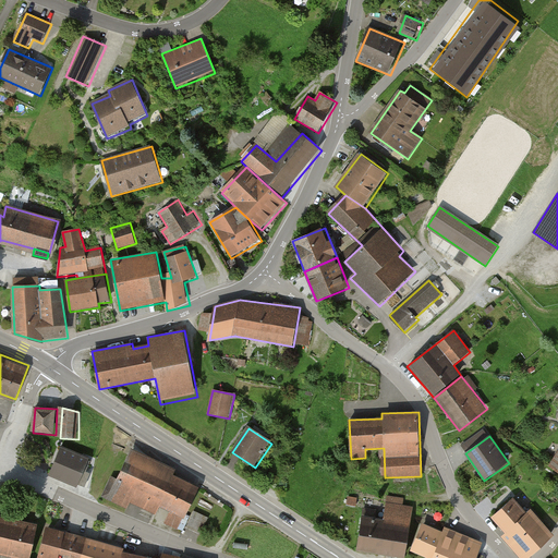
[(91,460),(62,448),(50,476),(80,487),(91,460)]
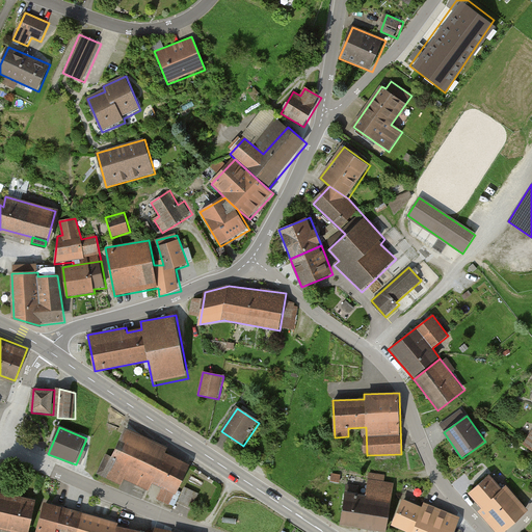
[(168,448),(126,427),(101,477),(121,487),(125,479),(149,491),(153,483),(163,488),(158,498),(169,504),(189,464),(166,453),(168,448)]
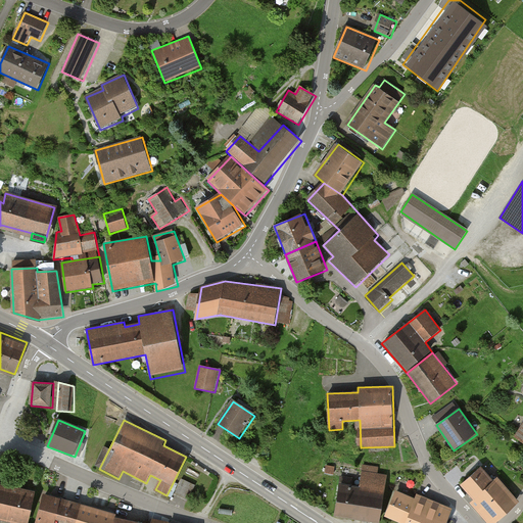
[(211,473),(193,461),(191,464),(209,475),(211,473)]
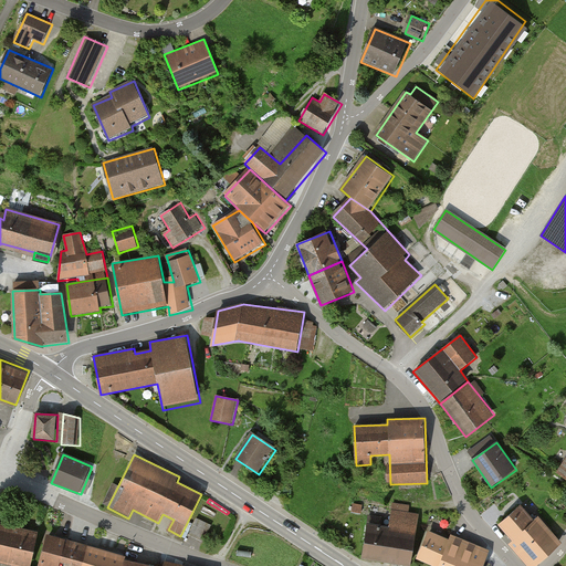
[(389,526),(368,523),(363,558),(411,565),(419,514),(410,513),(410,506),(392,503),(389,526)]
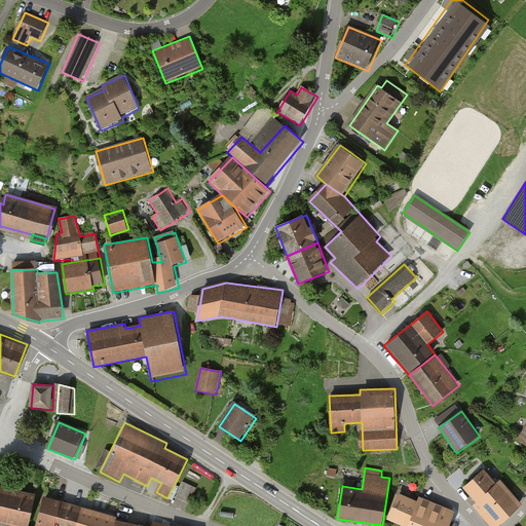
[(487,470),(465,488),(478,501),(473,506),(490,525),(497,525),(522,504),(500,480),(497,482),(487,470)]
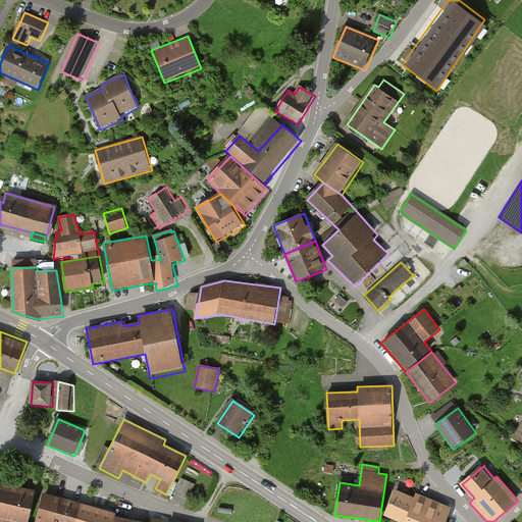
[(0,518),(15,521),(29,521),(37,491),(0,483),(0,518)]
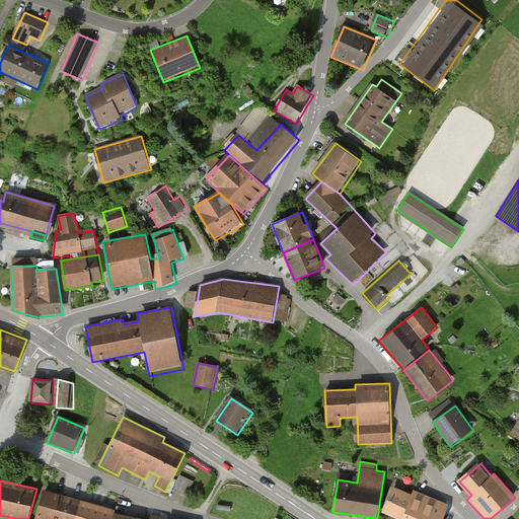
[(443,518),(449,504),(415,490),(413,494),(393,487),(383,512),(399,518),(443,518)]
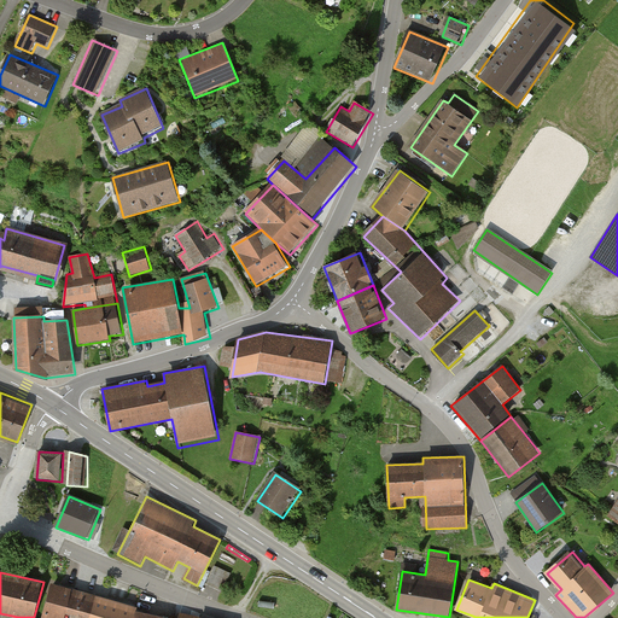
[(143,604),(51,583),(42,617),(214,617),(178,610),(175,616),(141,608),(143,604)]
